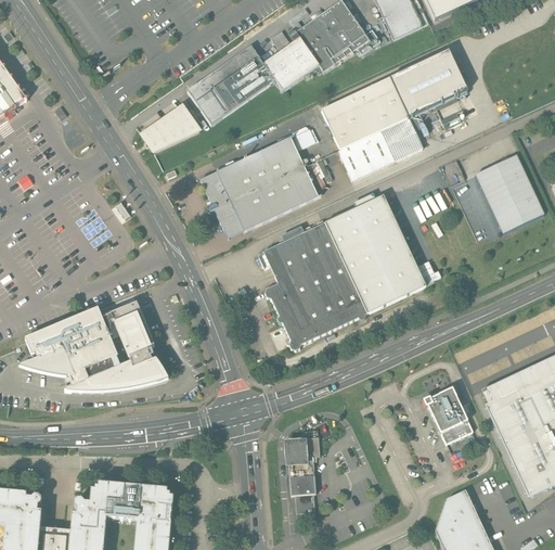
[(250,43),(186,88),(211,123),(274,78),(282,89),(319,64),(323,71),(357,47),(361,53),(381,39),(372,27),(364,33),(343,0),(338,0),(328,7),(327,5),(326,7),(326,9),(296,30),(294,28),(292,28),(289,29),(288,33),(294,40),(263,62),(261,60),(263,58),(260,52),(258,54),(250,43)]
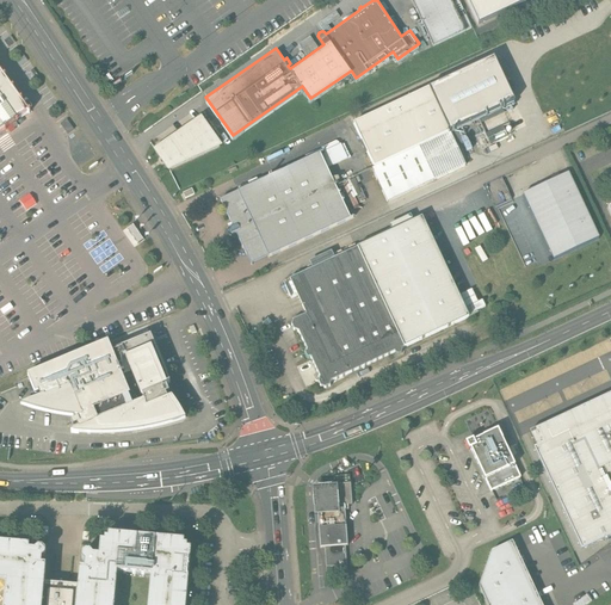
[(413,0),(433,42),(466,26),(452,0),(413,0)]
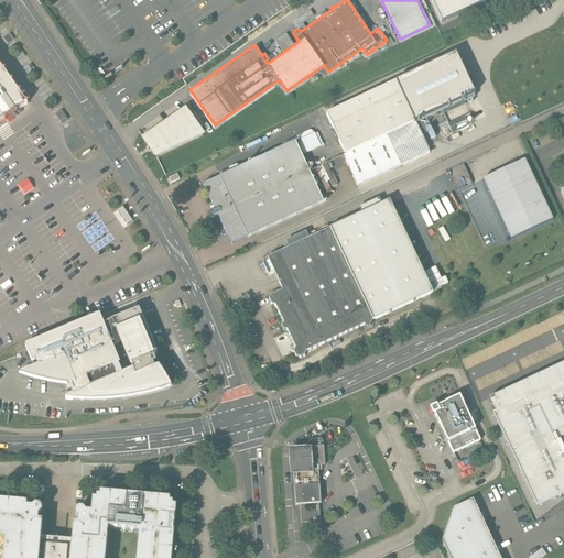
[(433,0),(442,18),(468,3),(470,8),(487,1),(486,0),(433,0)]
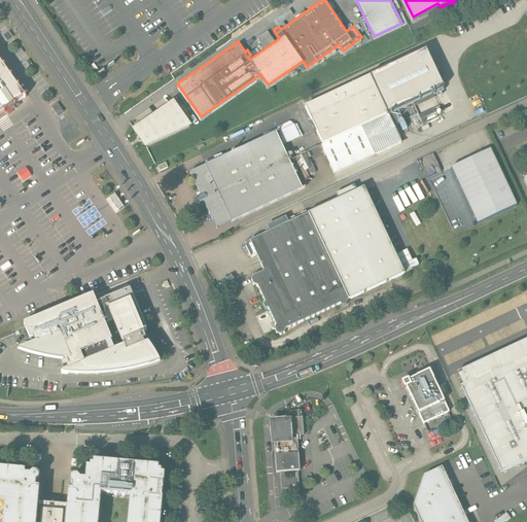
[(426,46),(370,72),(388,110),(444,83),(426,46)]
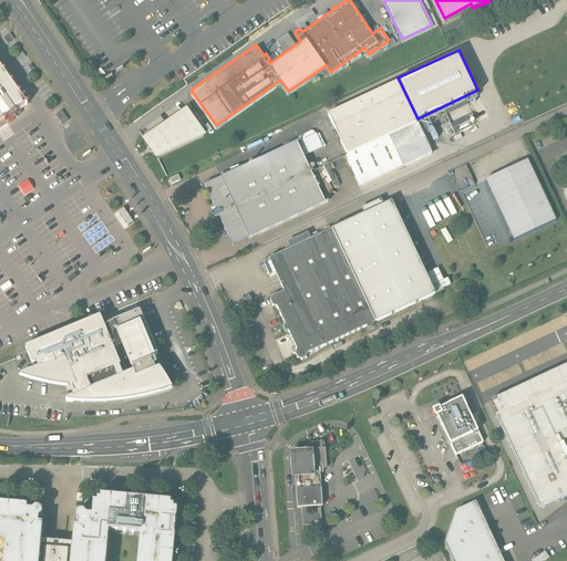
[(0,123),(2,122),(30,103),(0,60),(0,123)]
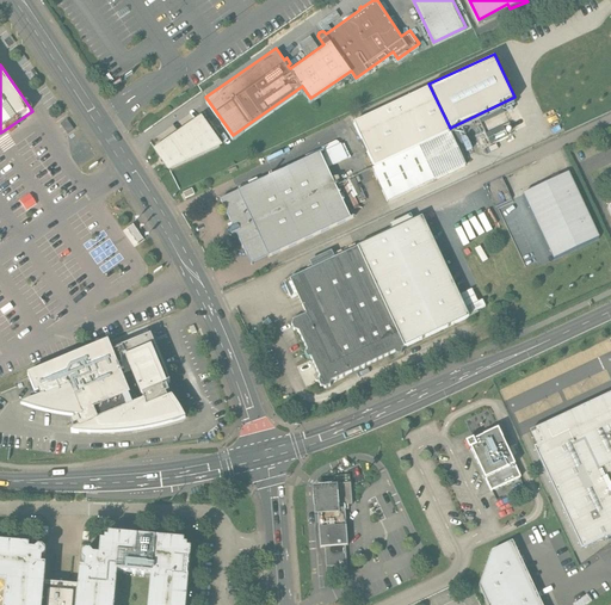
[(450,128),(429,84),(429,82),(353,118),(374,162),(371,164),(387,197),(394,193),(466,160),(450,128)]
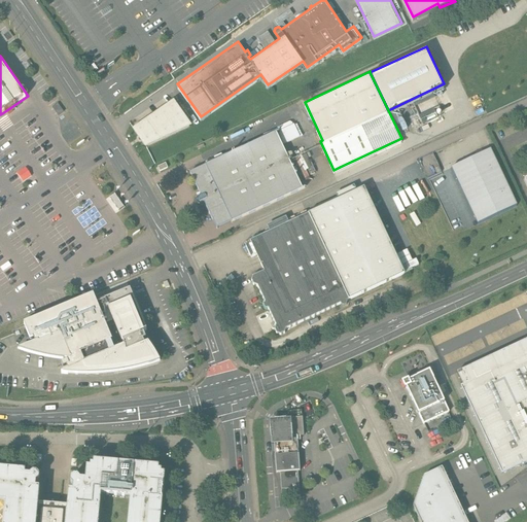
[(173,99),(149,115),(134,126),(145,142),(186,123),(189,122),(173,99)]
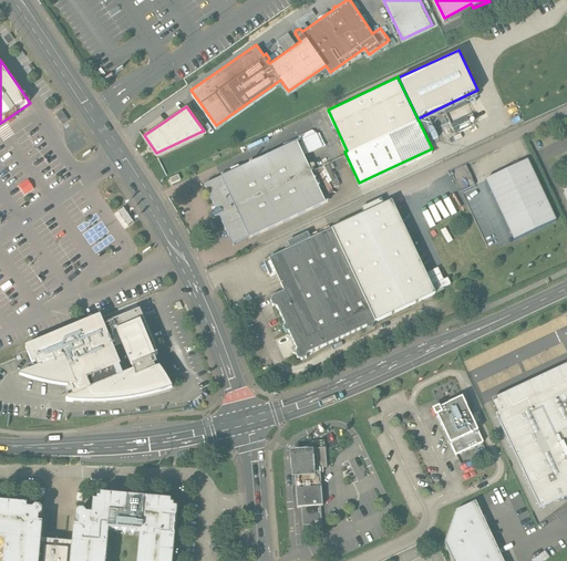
[(297,137),(204,180),(216,206),(212,207),(210,211),(215,214),(218,211),(233,241),(325,198),(302,152),(322,142),(316,130),(297,138),(297,137)]
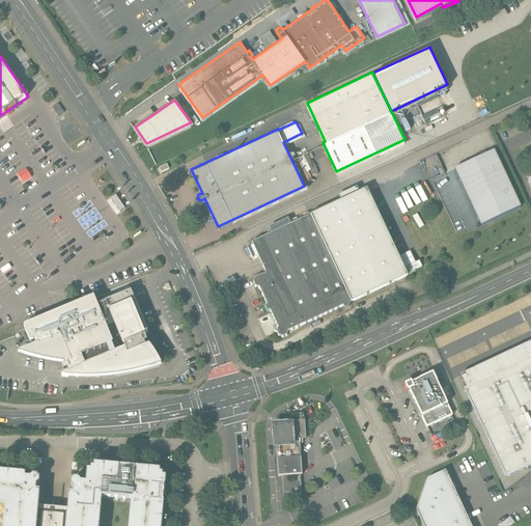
[(494,146),(454,164),(481,222),(521,203),(494,146)]
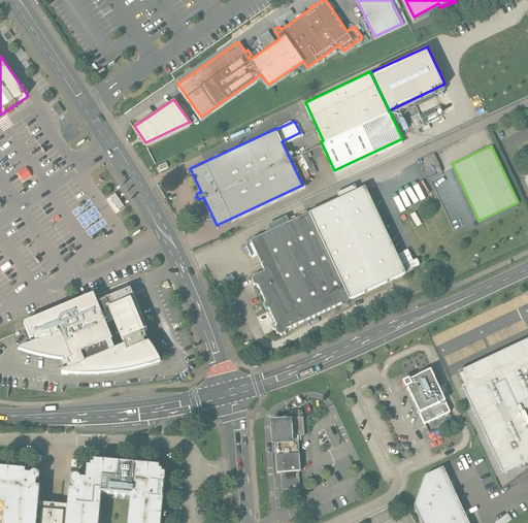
[(267,229),(250,236),(264,267),(253,272),(252,276),(254,281),(258,283),(265,298),(263,299),(263,301),(264,305),(266,306),(268,305),(275,322),(274,326),(276,330),(281,332),(285,330),(287,326),(330,305),(341,300),(341,301),(343,302),(347,301),(348,298),(347,297),(405,270),(364,184),(355,188),(352,183),(333,191),(336,197),(286,220),(284,215),(264,223),(267,229)]
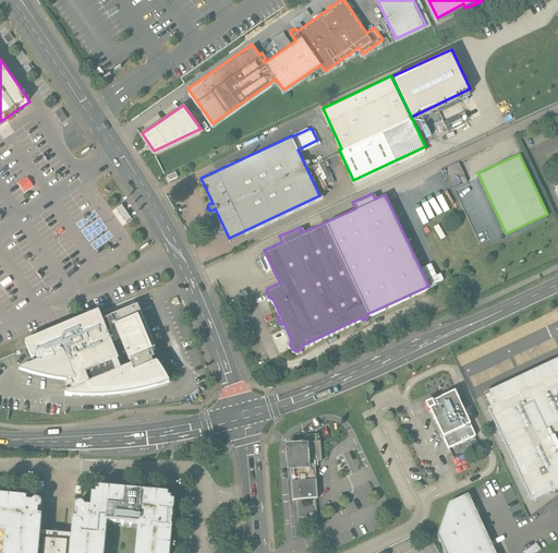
[(125,218),(131,215),(121,201),(116,205),(125,218)]
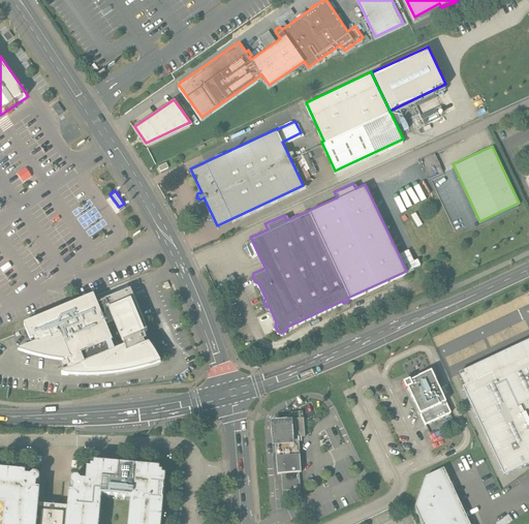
[(148,327),(130,285),(106,296),(110,303),(100,307),(93,293),(24,320),(31,336),(35,334),(37,339),(19,346),(31,350),(44,353),(63,357),(62,370),(86,370),(109,369),(134,366),(160,358),(149,338),(146,339),(142,330),(148,327)]
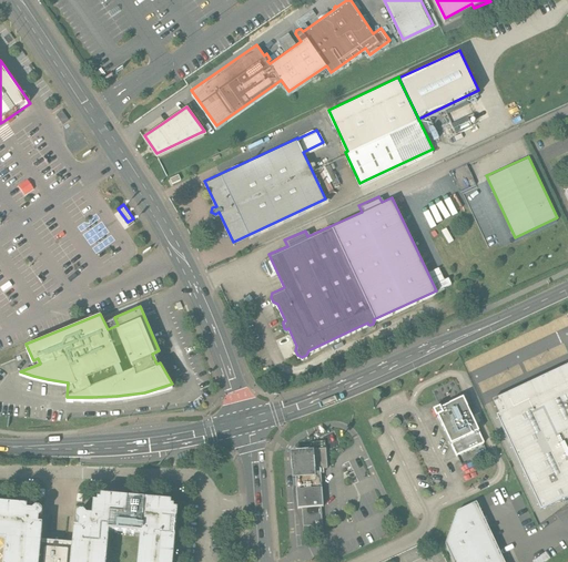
[(567,368),(498,399),(546,508),(567,497),(567,368)]
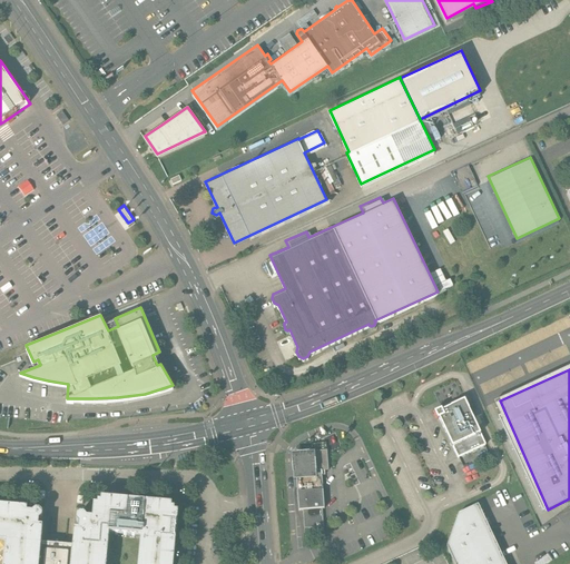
[(487,445),(463,394),(433,407),(458,458),(487,445)]
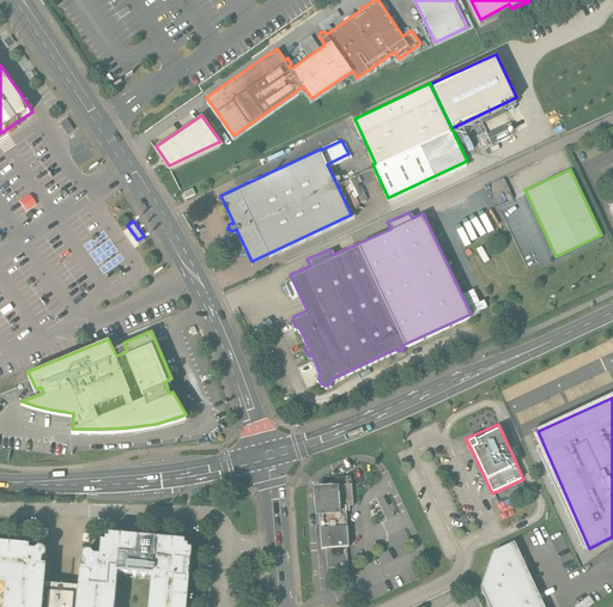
[(325,570),(345,569),(343,497),(357,497),(356,479),(329,480),(331,487),(313,489),(314,510),(319,510),(320,546),(323,546),(325,570)]
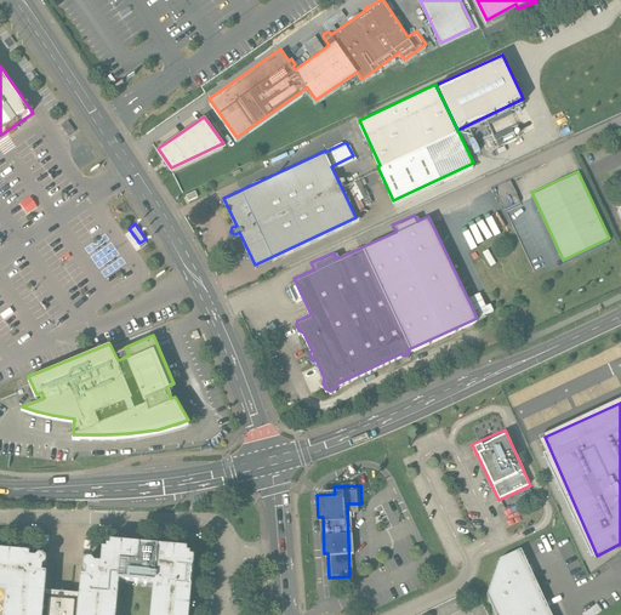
[(189,614),(195,557),(188,545),(112,540),(102,547),(102,559),(89,559),(86,563),(83,567),(80,594),(79,614),(189,614)]
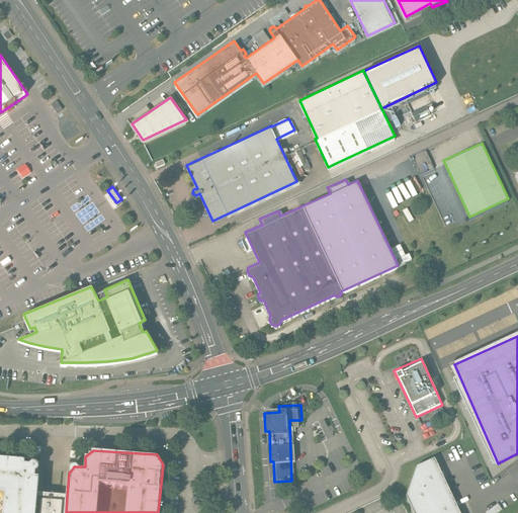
[(35,468),(38,466),(38,461),(36,458),(33,458),(30,461),(25,460),(24,459),(0,456),(0,512),(37,512),(39,494),(39,474),(35,474),(35,468)]
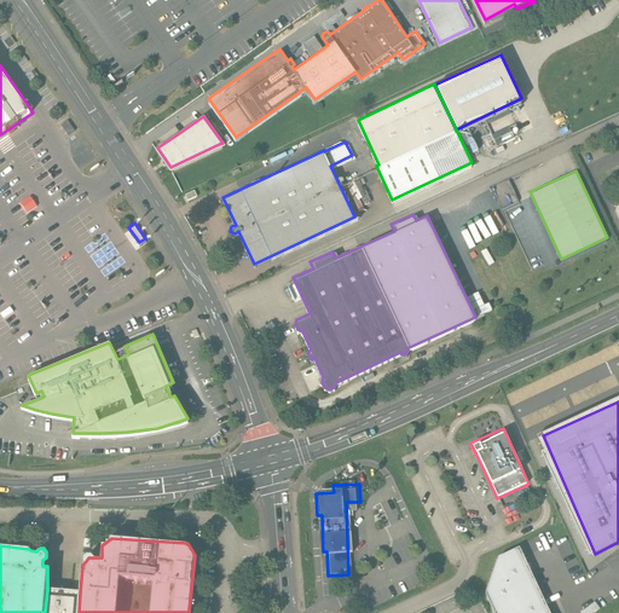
[(490,590),(501,612),(554,612),(524,545),(504,555),(490,590)]
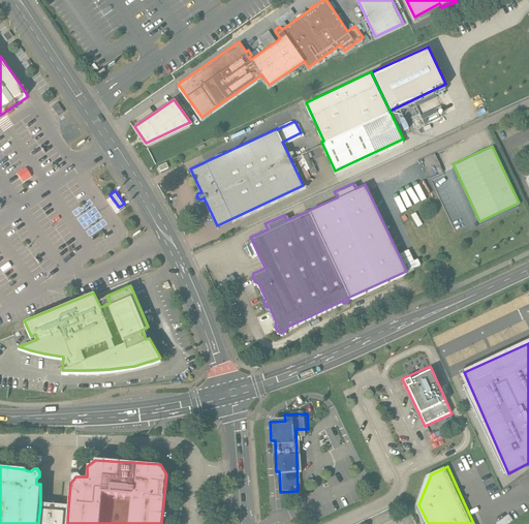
[(67,523),(68,506),(40,504),(38,523),(67,523)]
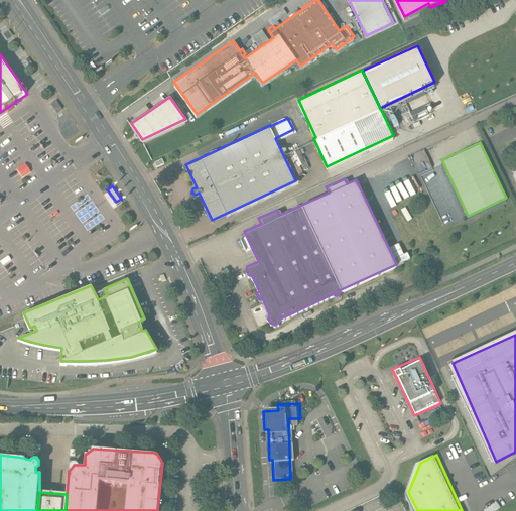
[(486,504),(488,510),(490,510),(501,503),(498,496),(486,504)]
